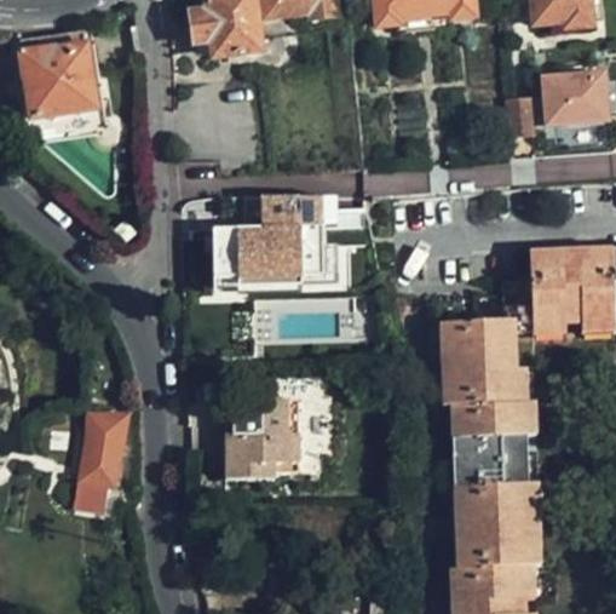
[(209,56),(257,50),(249,0),(202,0),(203,12),(191,15),(195,42),(208,40),(209,56)]
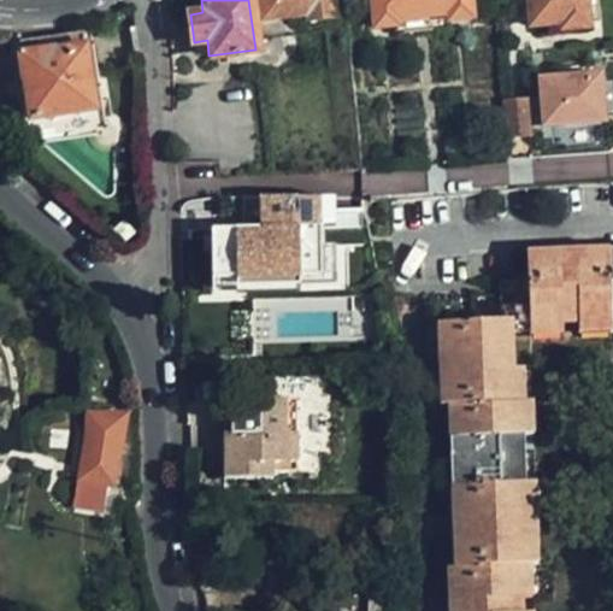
[(305,18),(332,15),(330,0),(260,0),(263,16),(305,10),(305,18)]
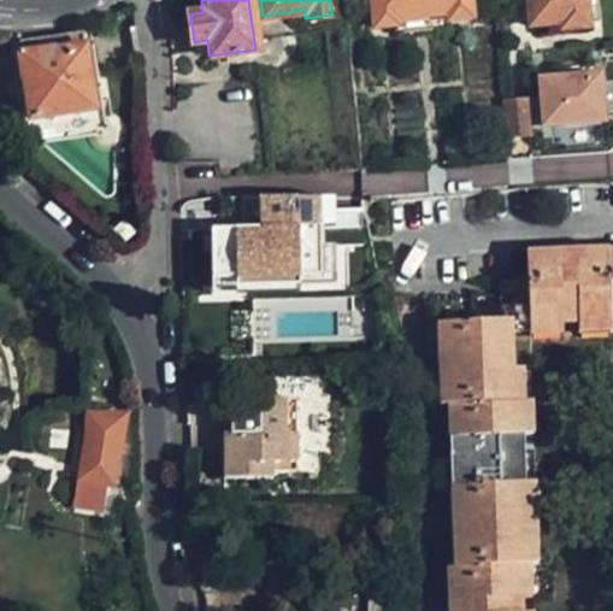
[(370,0),(372,25),(393,23),(393,15),(384,16),(383,0),(370,0)]
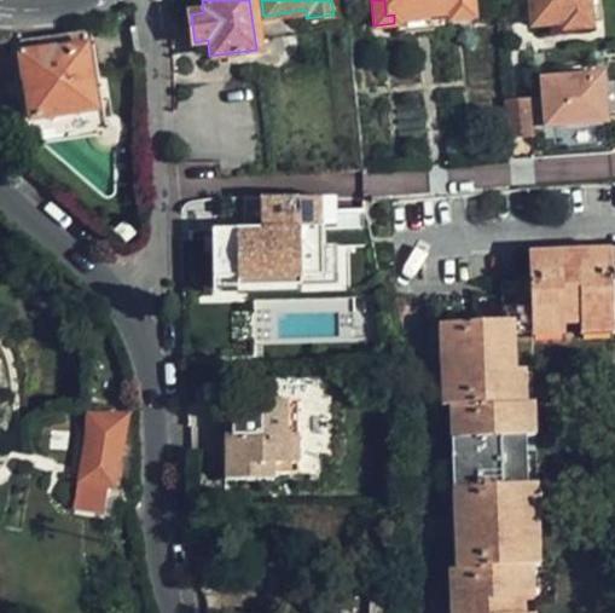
[(394,15),(447,11),(446,0),(384,0),(386,16),(394,15)]
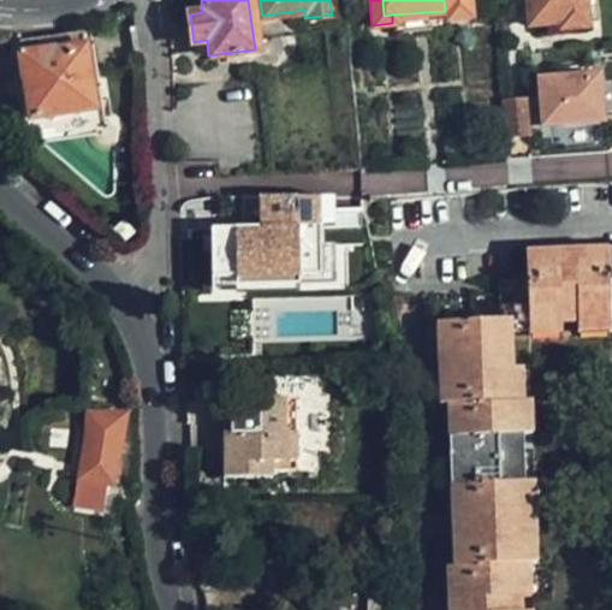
[(444,0),(445,11),(446,19),(468,17),(465,0),(444,0)]
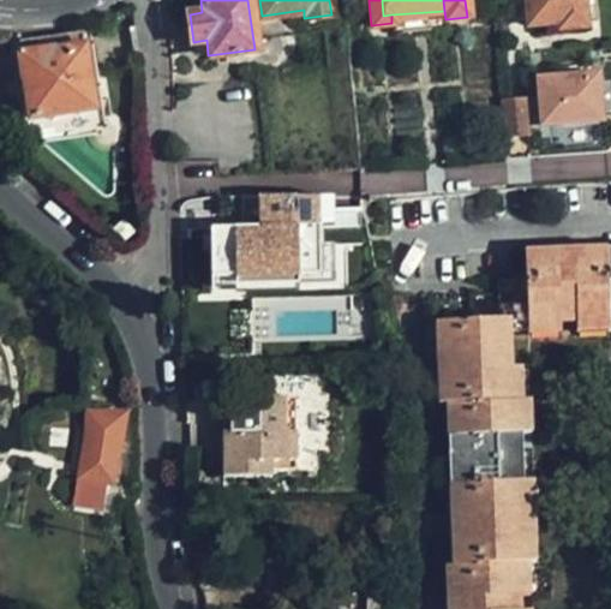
[(523,0),(526,23),(557,21),(557,27),(583,24),(583,18),(581,0),(523,0)]
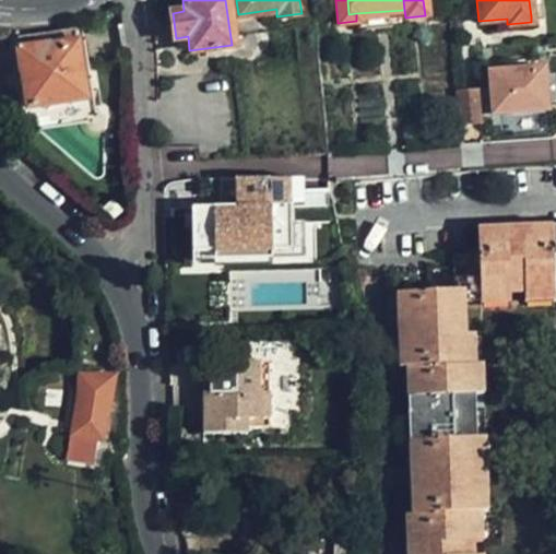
[(529,0),(531,16),(542,15),(540,0),(529,0)]
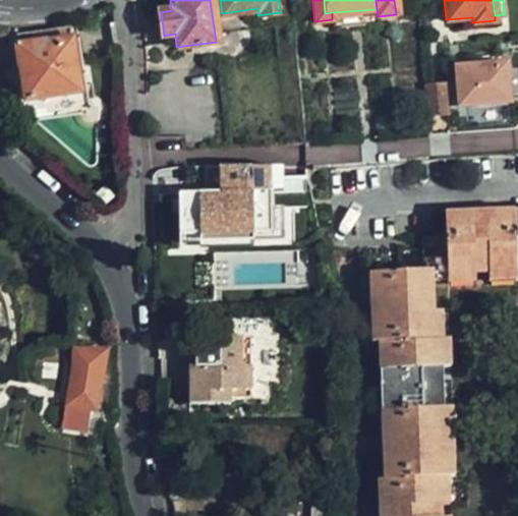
[(377,9),(332,12),(332,19),(333,27),(378,23),(378,16),(377,9)]
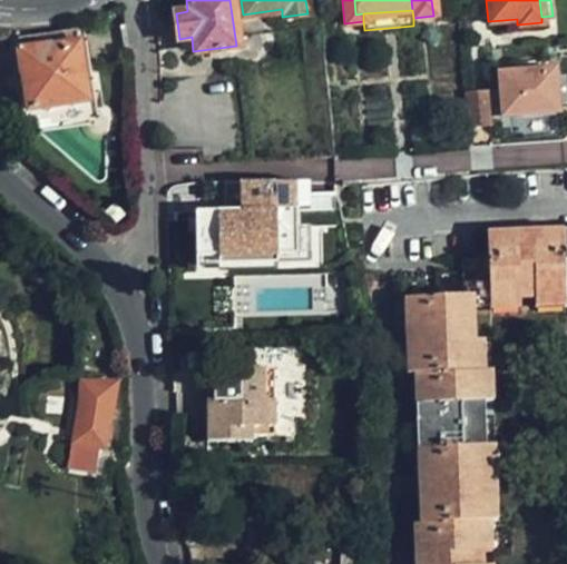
[(23,27),(6,26),(12,69),(8,73),(8,79),(11,83),(15,86),(18,110),(23,109),(25,119),(31,118),(32,126),(90,118),(94,124),(98,125),(103,122),(105,119),(104,115),(100,112),(96,111),(80,18),(70,21),(50,25),(23,27)]
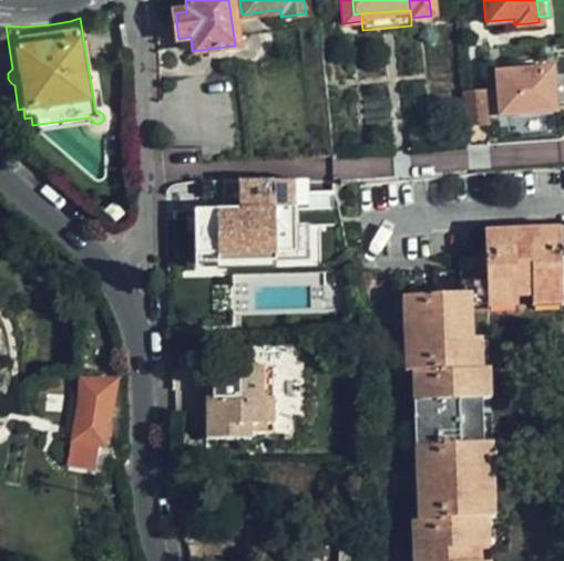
[(492,68),(529,64),(527,51),(491,54),(492,68)]
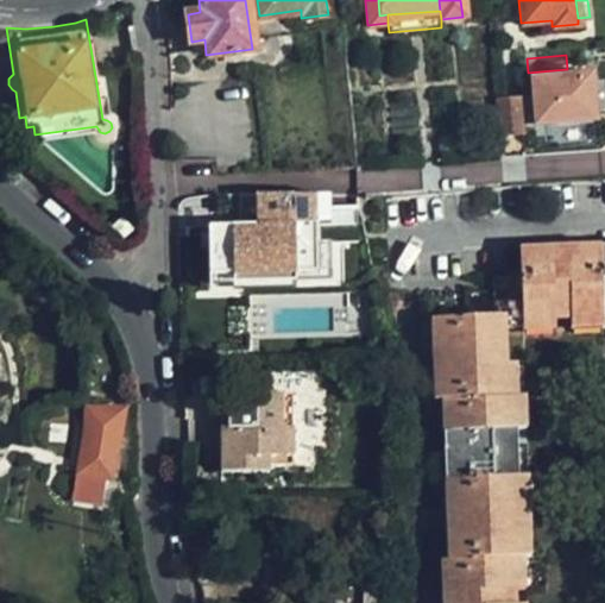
[(533,123),(598,117),(594,68),(567,69),(528,73),(530,93),(533,123)]
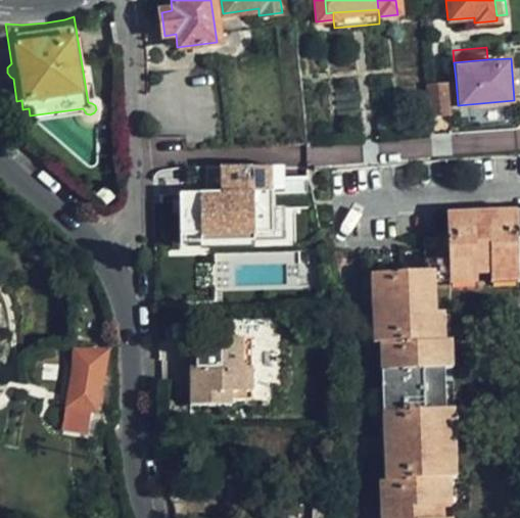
[(456,80),(447,80),(450,106),(458,105),(456,80)]
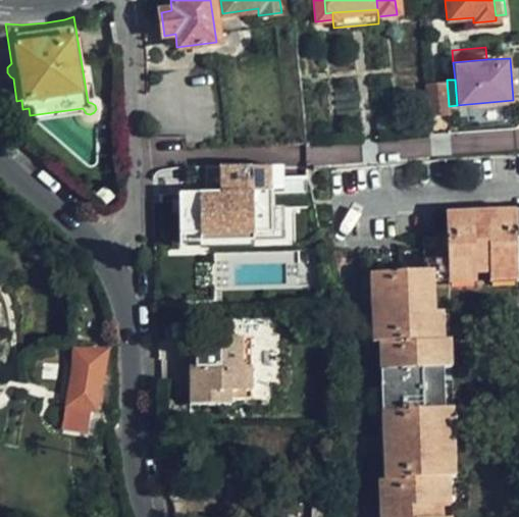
[(423,82),(425,117),(447,115),(445,81),(423,82)]
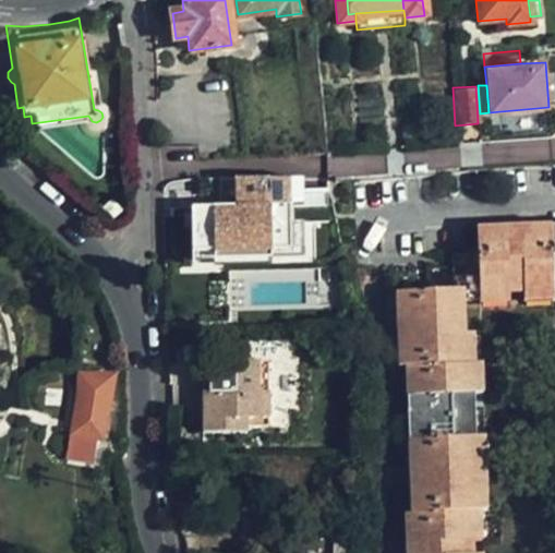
[(329,203),(328,182),(302,183),(302,175),(215,176),(215,202),(161,202),(163,263),(296,263),(296,248),(303,248),(303,218),(296,218),(296,206),(329,203)]
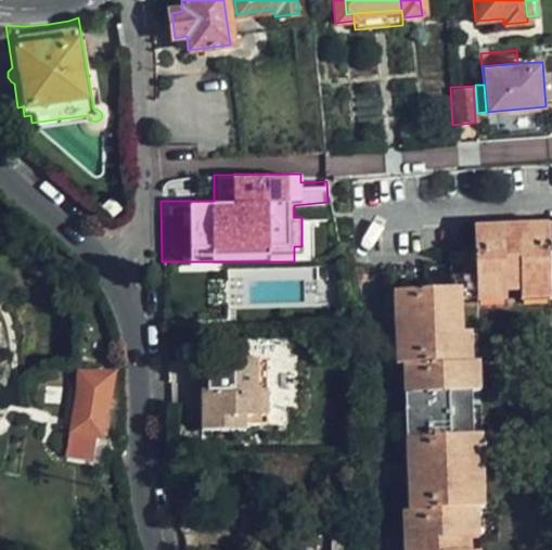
[(403,362),(409,509),(402,509),(403,549),(471,549),(472,549),(471,536),(470,506),(477,506),(475,467),(473,430),(472,405),(472,386),(470,358),(463,358),(462,330),(461,286),(476,285),(477,290),(504,289),(518,289),(548,288),(551,286),(551,219),(473,222),(474,248),(450,251),(451,285),(394,288),(397,362),(403,362)]
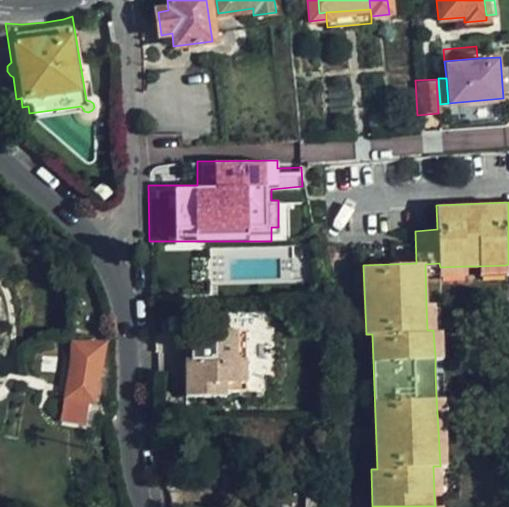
[(505,265),(478,266),(478,273),(505,272),(505,265)]
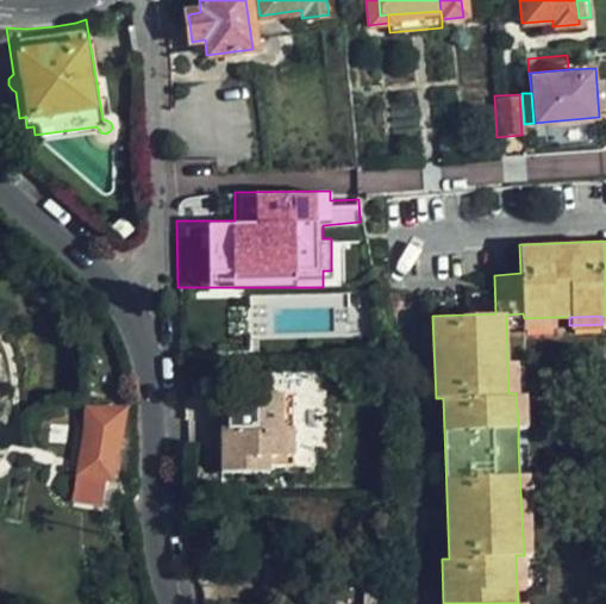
[(554,317),(524,318),(524,328),(554,327),(554,317)]
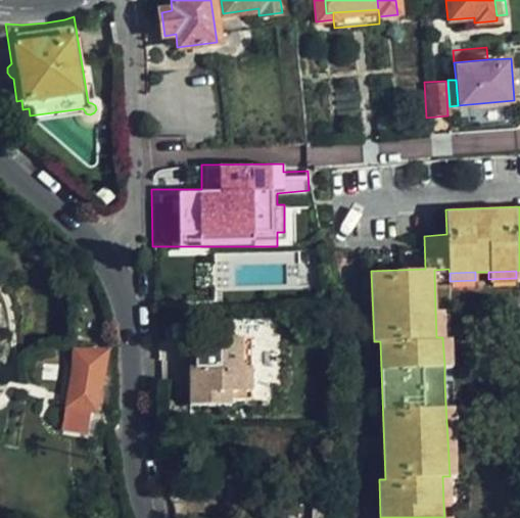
[(436,337),(442,337),(444,337),(443,310),(435,311),(436,337)]
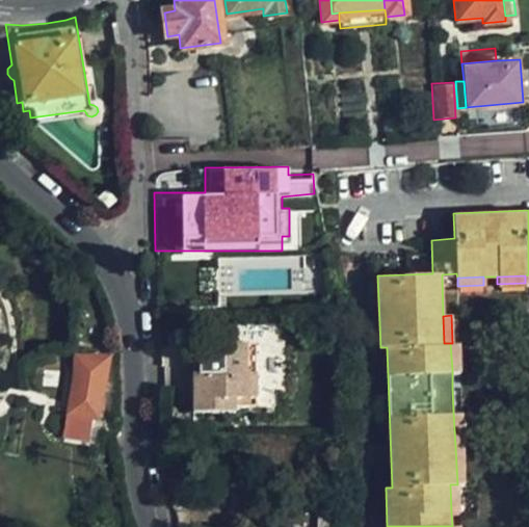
[(191,340),(192,406),(232,406),(232,394),(255,393),(254,368),(245,368),(244,339),(191,340)]
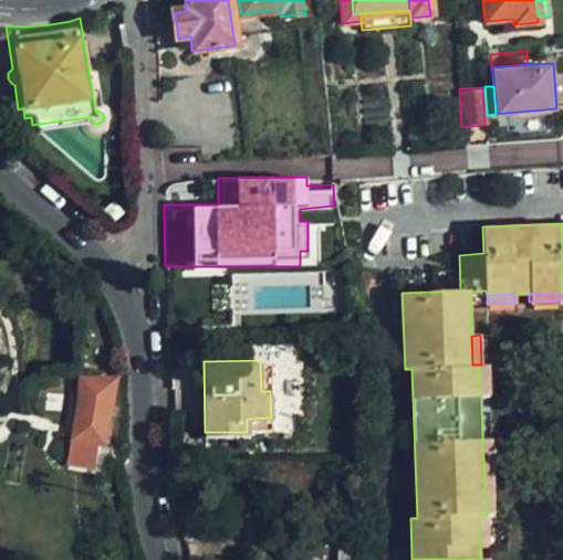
[(481,365),(479,365),(481,393),(489,393),(488,365),(481,365)]
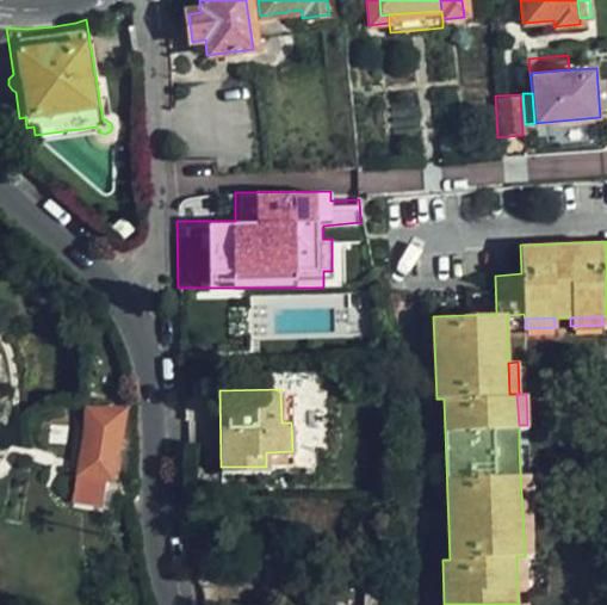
[(87,406),(78,471),(100,475),(112,476),(121,411),(87,406)]
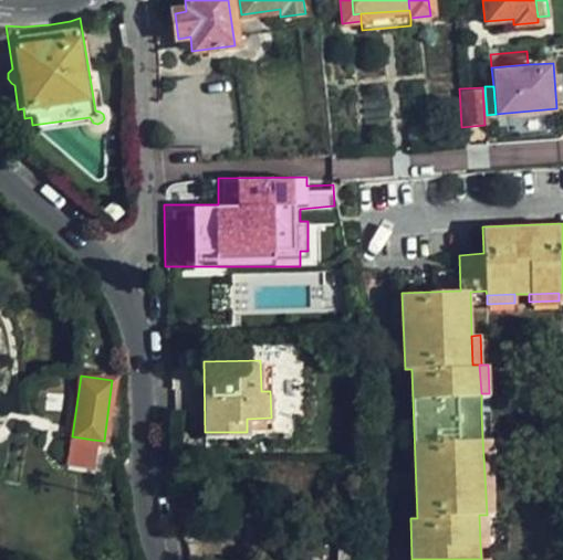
[(481,412),(482,437),(491,437),(490,412),(481,412)]
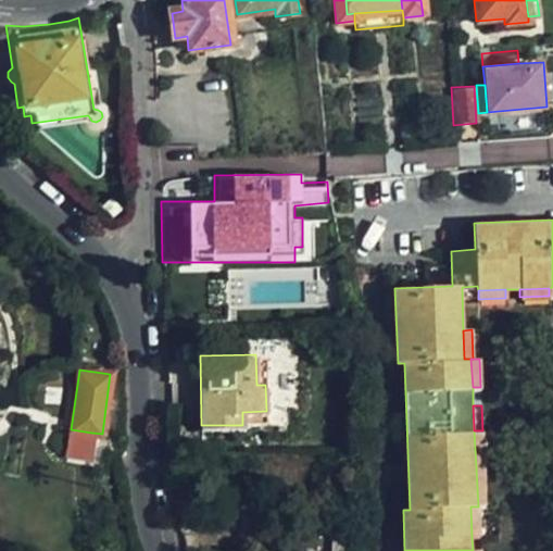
[(91,433),(71,429),(67,450),(88,453),(91,433)]
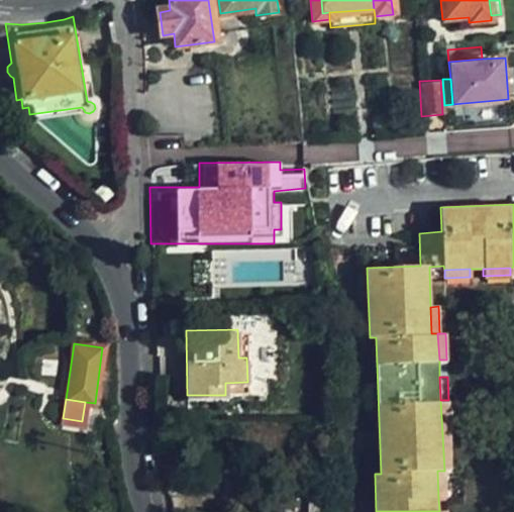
[(440,400),(442,434),(449,435),(448,400),(440,400)]
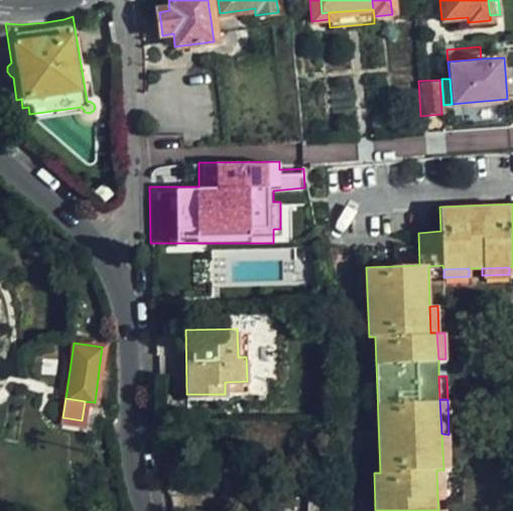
[(441,433),(443,470),(450,469),(449,434),(441,433)]
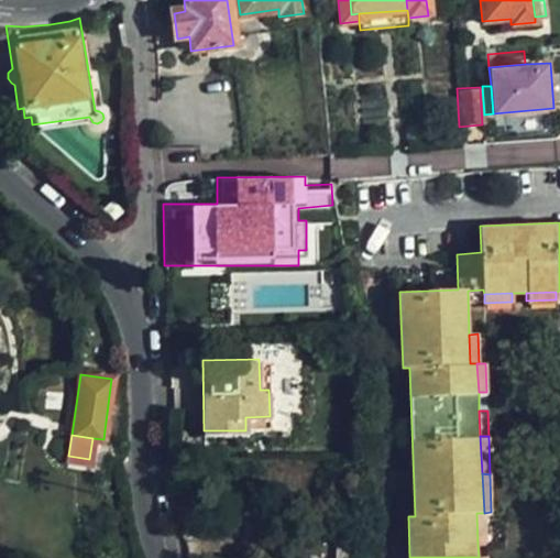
[(486,544),(484,513),(476,513),(478,544),(486,544)]
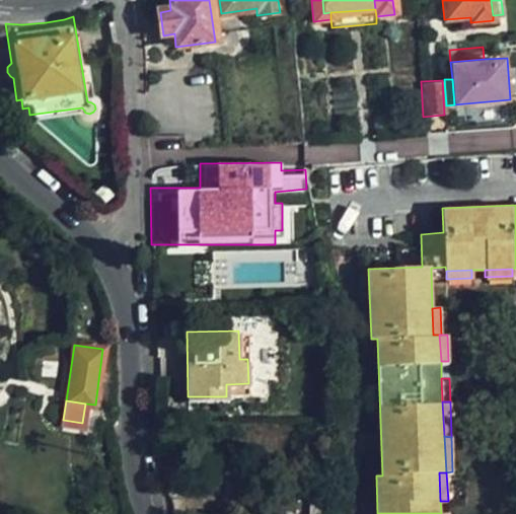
[(290,506),(289,513),(322,513),(324,504),(290,506)]
